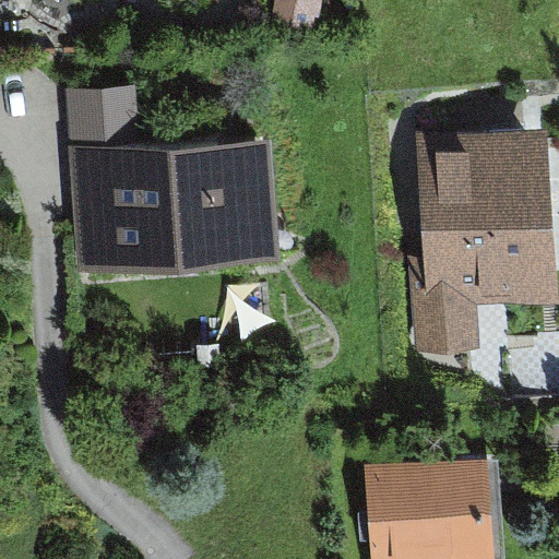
[(322,0),(275,0),(271,25),(316,34),(322,0)]
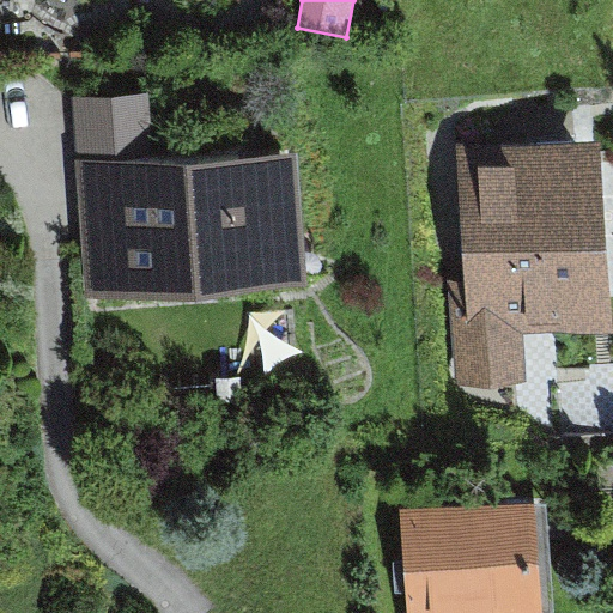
[(77,99),(82,167),(155,163),(150,96),(77,99)]
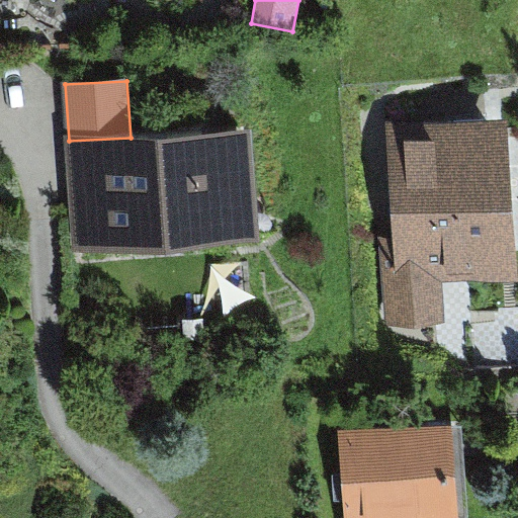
[(517,137),(511,138),(511,121),(386,127),(392,240),(381,241),(385,327),(443,324),(441,283),(517,280),(516,252),(517,251),(517,137)]
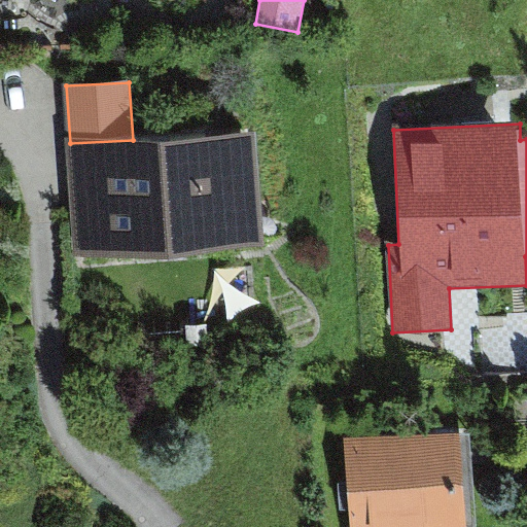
[(265,245),(259,135),(133,140),(70,143),(75,254),(265,245)]
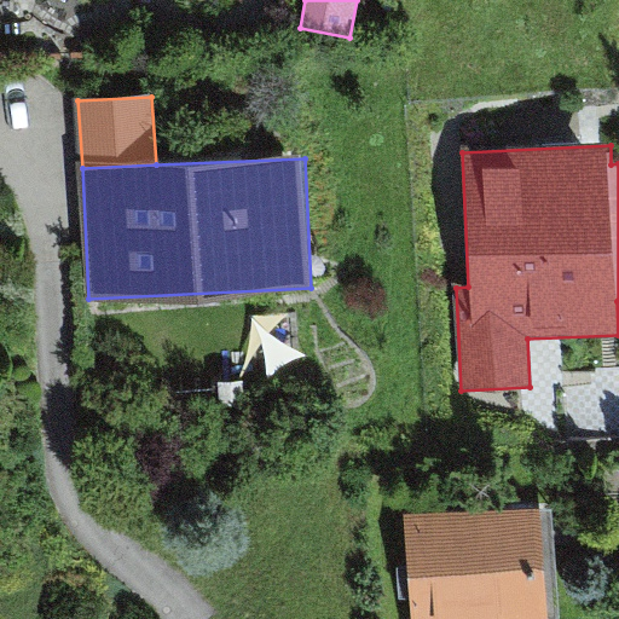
[(618,438),(618,370),(559,372),(562,441),(618,438)]
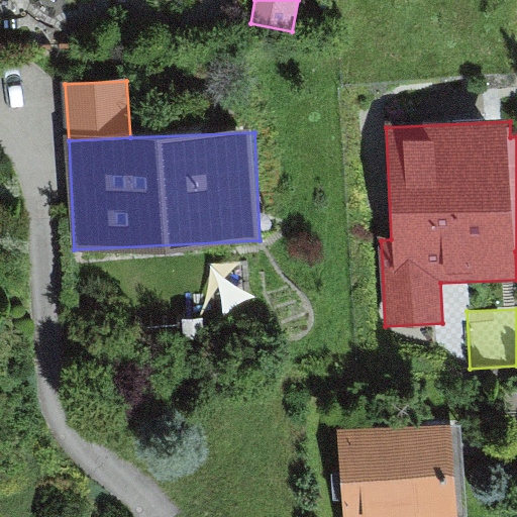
[(460,441),(459,425),(339,434),(345,516),(414,516),(415,516),(467,512),(460,441)]
